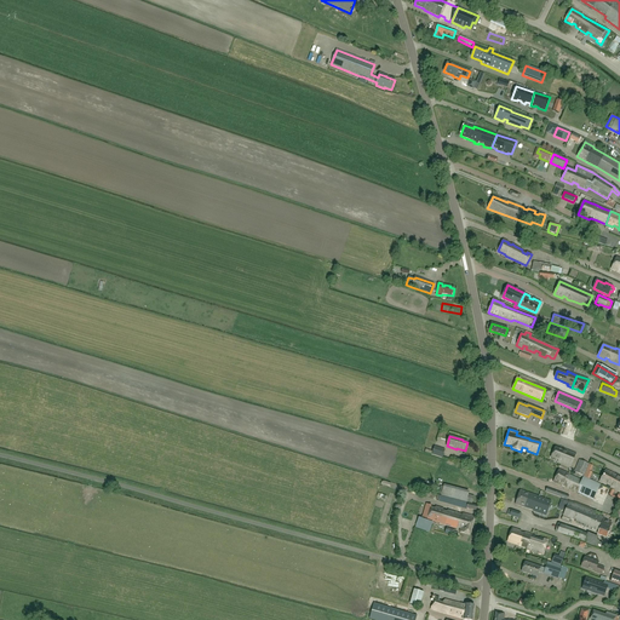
[(442,459),(446,449),(435,447),(431,455),(442,459)]
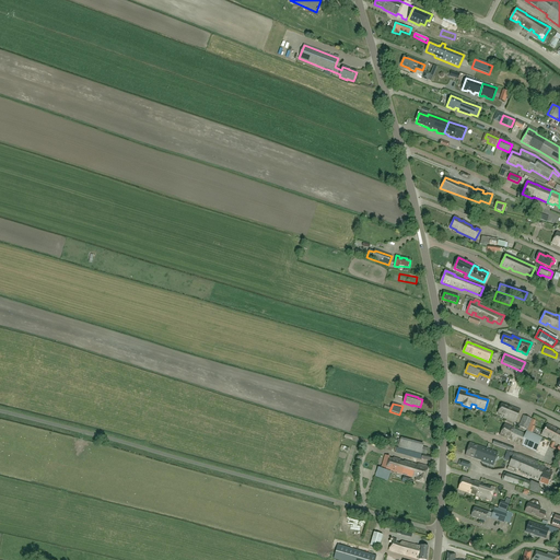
[(508,407),(501,404),(498,413),(504,416),(504,417),(515,421),(520,410),(509,406),(508,407)]
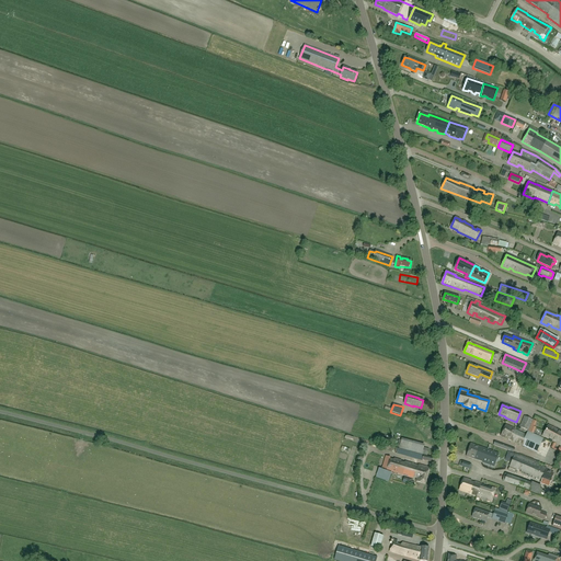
[(530,425),(533,420),(524,416),(519,427),(528,431),(530,425)]
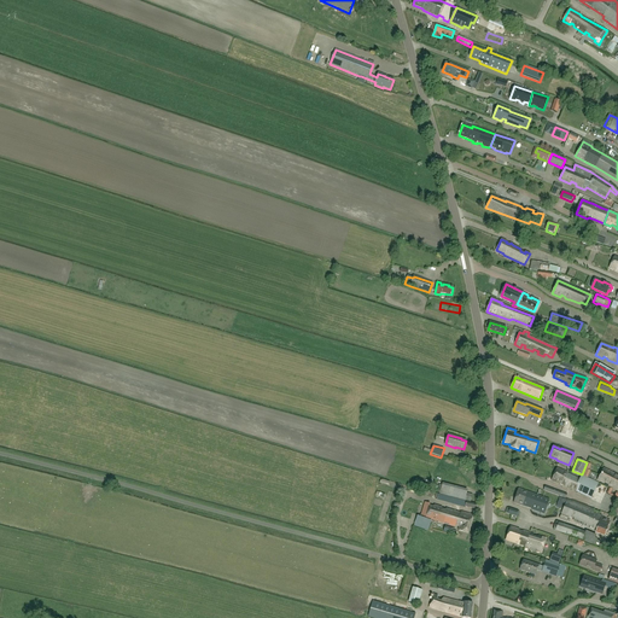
[(567,473),(558,468),(552,481),(560,484),(575,491),(592,499),(599,483),(587,478),(582,476),(581,478),(567,473)]
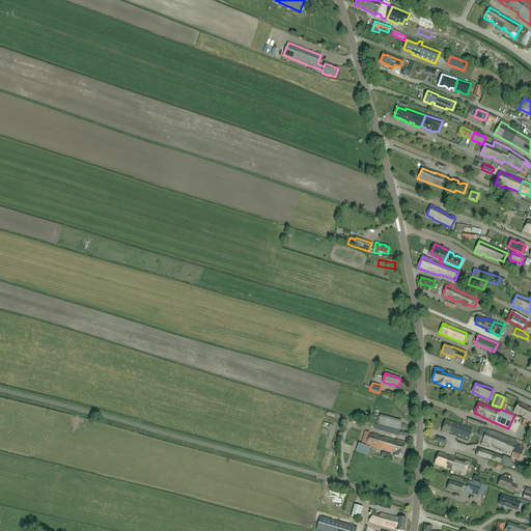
[(530,422),(530,408),(528,407),(527,407),(519,402),(513,413),(520,416),(520,415),(524,417),(523,418),(530,423),(530,422)]
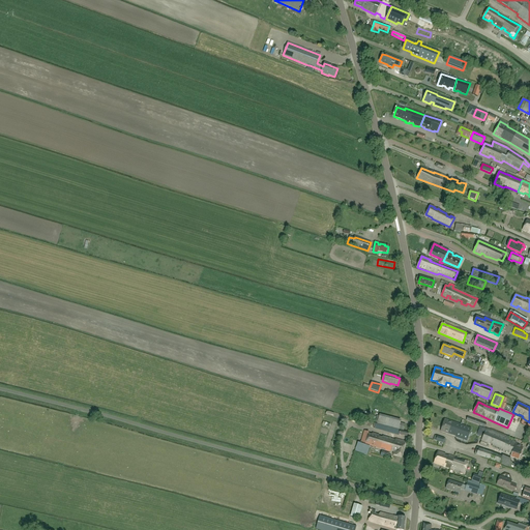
[(484,428),(487,423),(467,417),(466,420),(484,428)]
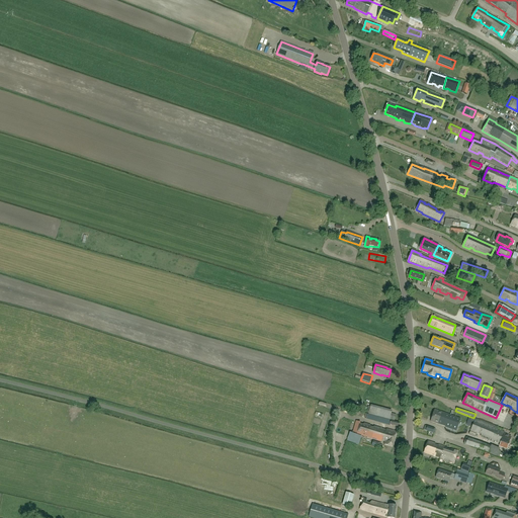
[(449,416),(434,410),(430,422),(438,425),(438,424),(441,425),(441,426),(445,427),(449,416)]
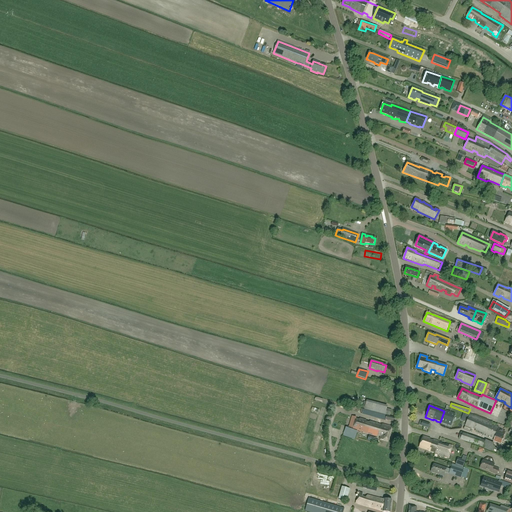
[(451,426),(455,414),(444,411),(440,422),(451,426)]
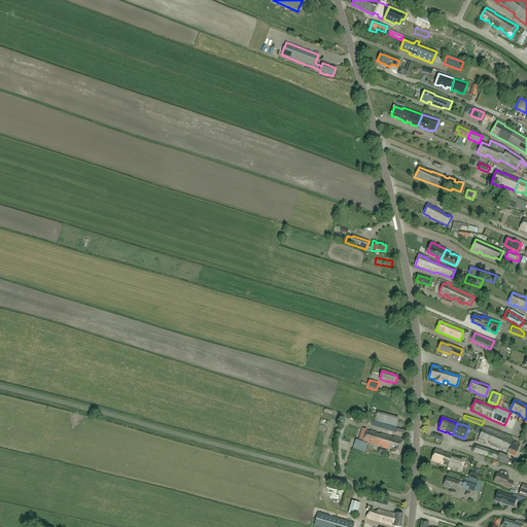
[(397,432),(397,428),(384,425),(383,430),(396,433),(397,432)]
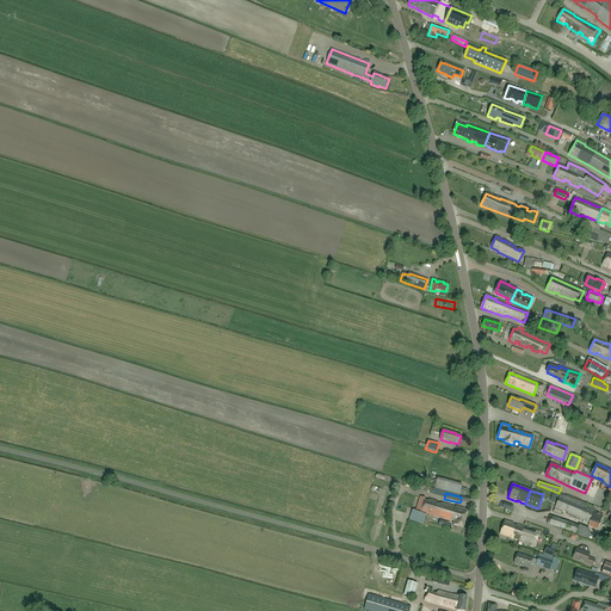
[(594,512),(596,511),(592,510),(593,507),(587,505),(588,504),(559,493),(556,499),(559,500),(555,510),(563,512),(565,511),(568,513),(567,514),(584,522),(584,520),(590,523),(588,526),(598,530),(603,516),(599,514),(599,513),(594,512)]
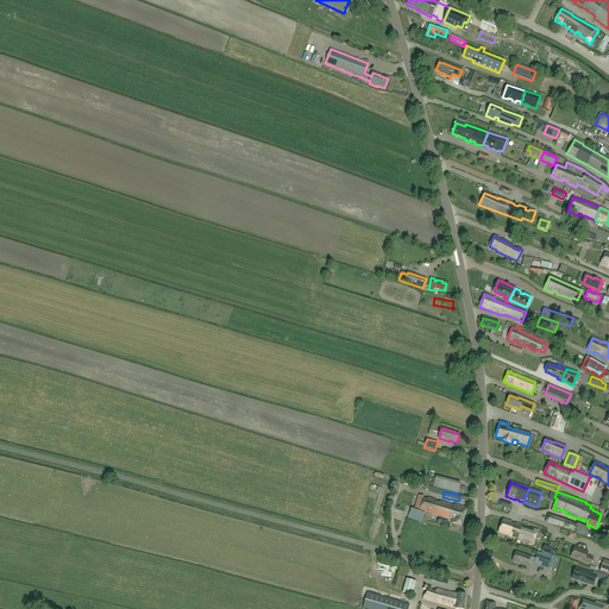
[(419,495),(415,508),(425,512),(425,510),(432,512),(431,514),(432,514),(435,502),(435,501),(428,498),(427,500),(424,498),(424,497),(419,495)]
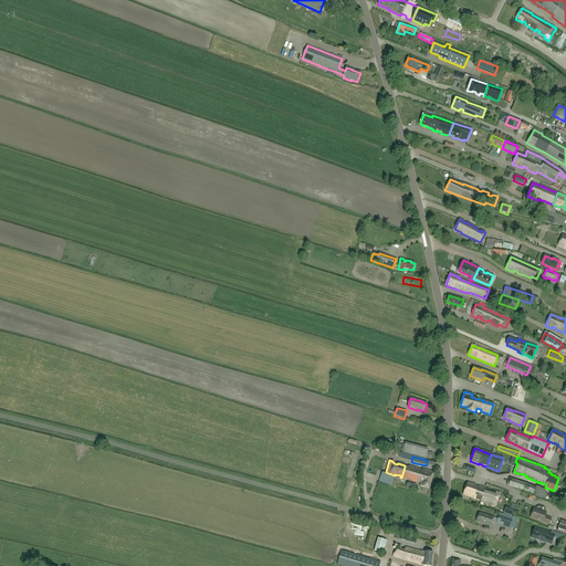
[(464,464),(463,470),(474,474),(475,469),(464,464)]
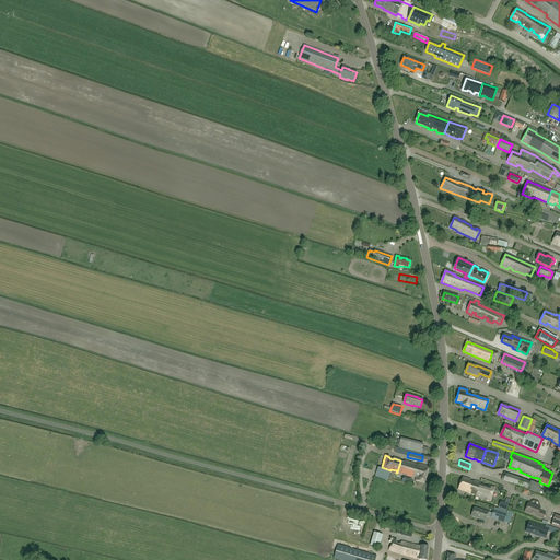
[(404,463),(400,462),(397,473),(413,478),(413,477),(416,477),(415,480),(424,482),(428,467),(419,465),(405,461),(404,463)]
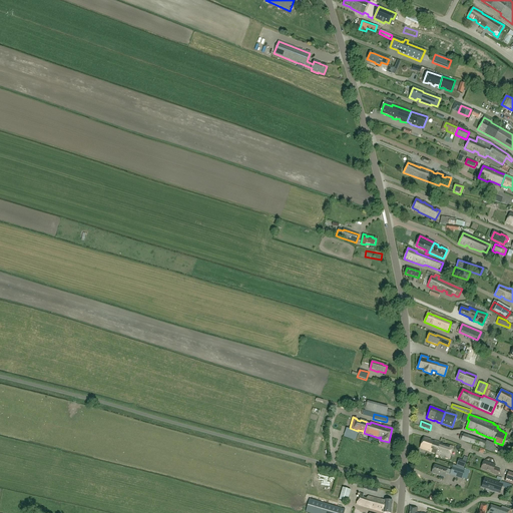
[(355,441),(358,432),(347,428),(344,437),(355,441)]
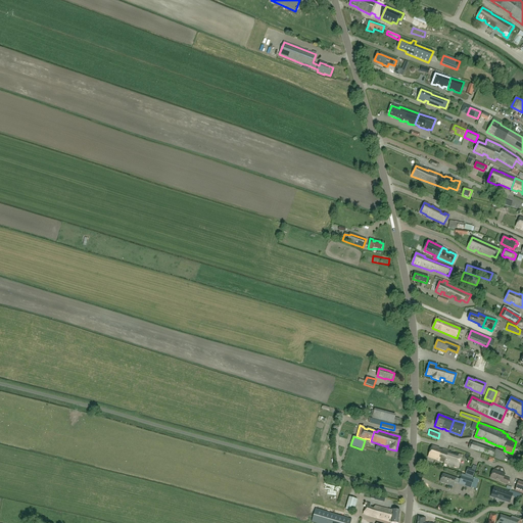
[(449,442),(465,447),(467,442),(452,437),(449,442)]
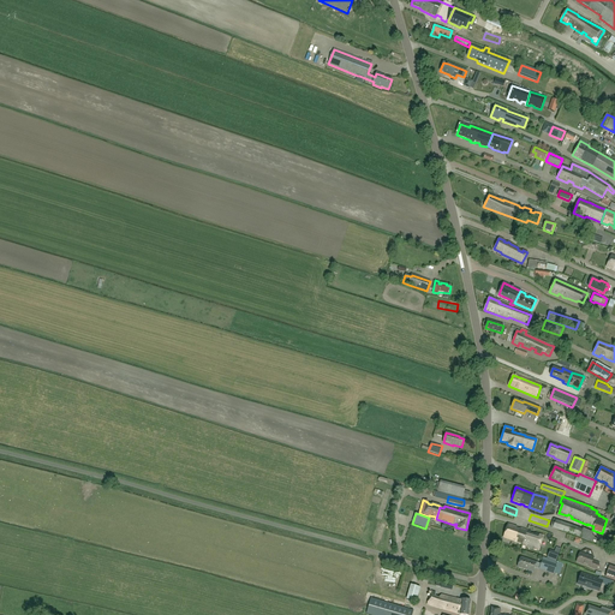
[(554,520),(550,527),(579,538),(592,543),(592,542),(596,543),(597,539),(595,538),(595,537),(592,536),(593,533),(583,529),(583,530),(554,520)]
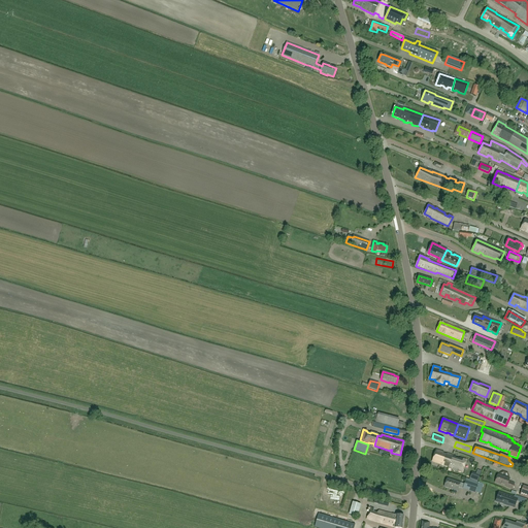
[(447,455),(443,454),(443,452),(436,450),(432,462),(449,467),(452,456),(447,454),(447,455)]
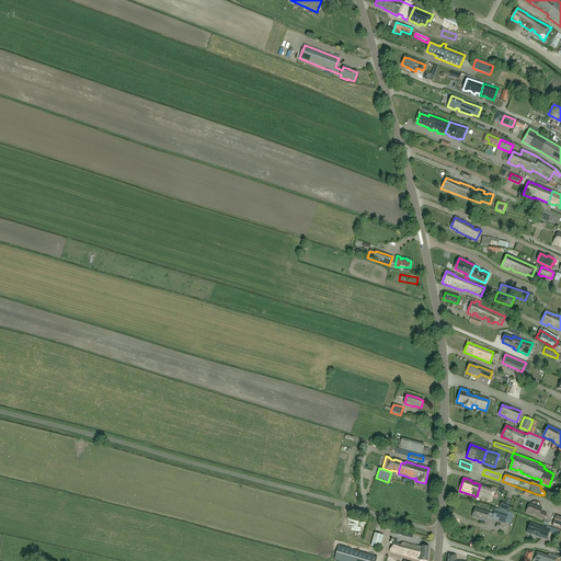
[(484,485),(480,484),(477,496),(481,497),(481,496),(488,499),(487,500),(492,501),(495,489),(489,487),(488,488),(484,487),(484,485)]
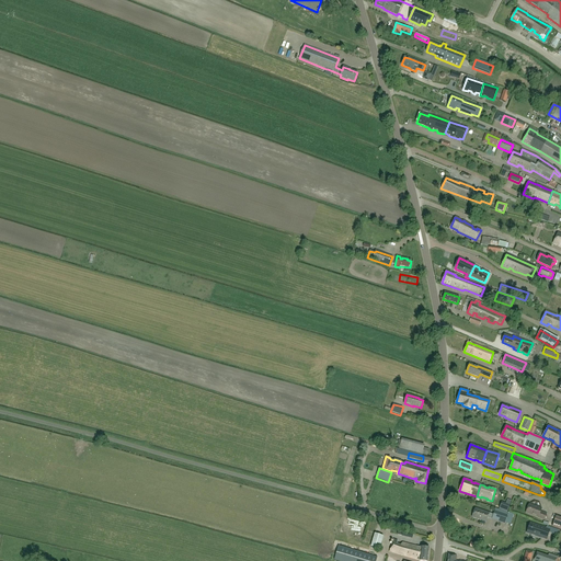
[(545,521),(547,514),(540,512),(541,508),(529,504),(526,513),(538,517),(537,517),(545,521)]
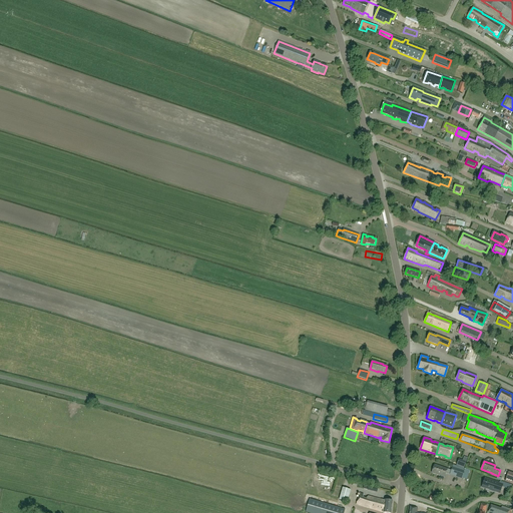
[(444,477),(447,469),(434,465),(432,473),(444,477)]
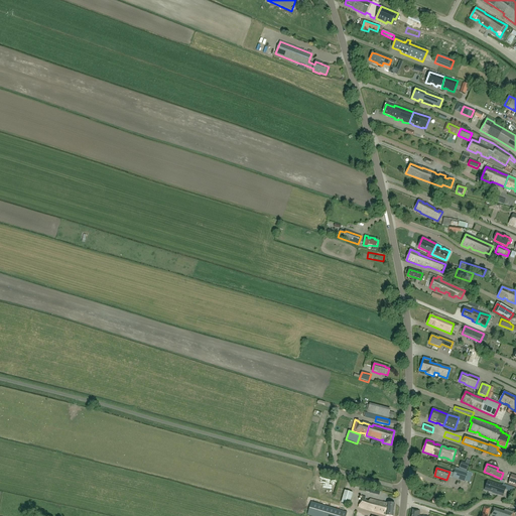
[(465,480),(467,474),(456,470),(454,477),(465,480)]
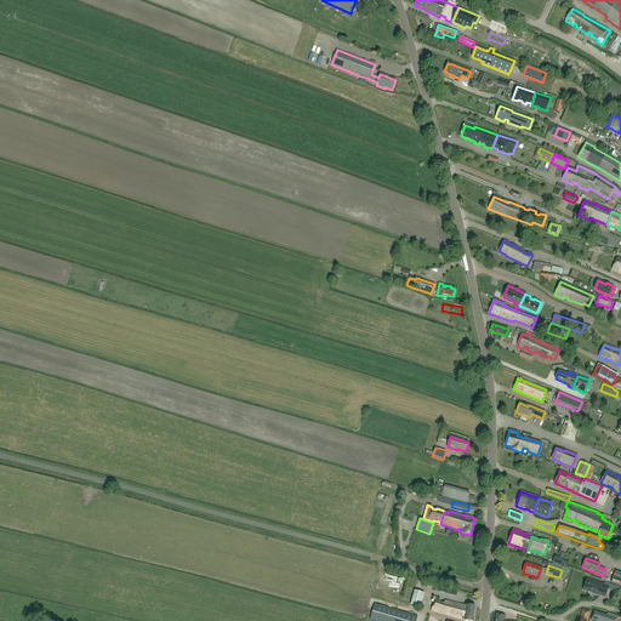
[(587,580),(584,590),(599,596),(605,598),(605,596),(609,587),(587,580)]
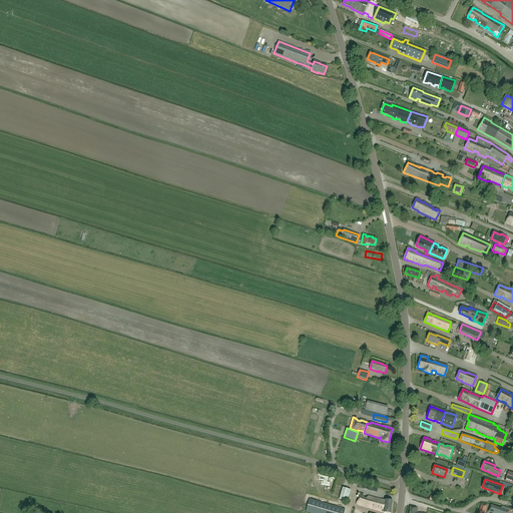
[(347,502),(351,490),(343,488),(339,500),(347,502)]
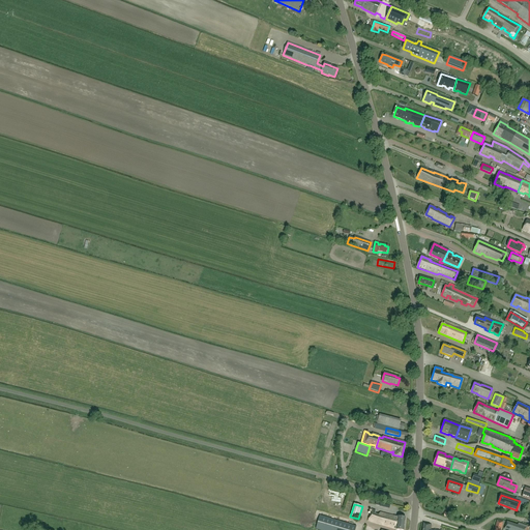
[(376,510),(372,509),(369,520),(369,522),(394,529),(396,529),(404,529),(406,518),(398,518),(380,512),(379,514),(375,513),(376,510)]
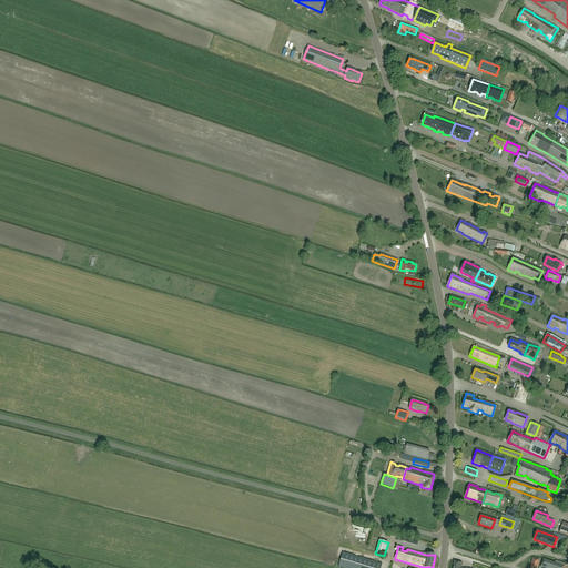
[(381,567),(382,564),(343,553),(338,567),(342,567),(381,567)]
